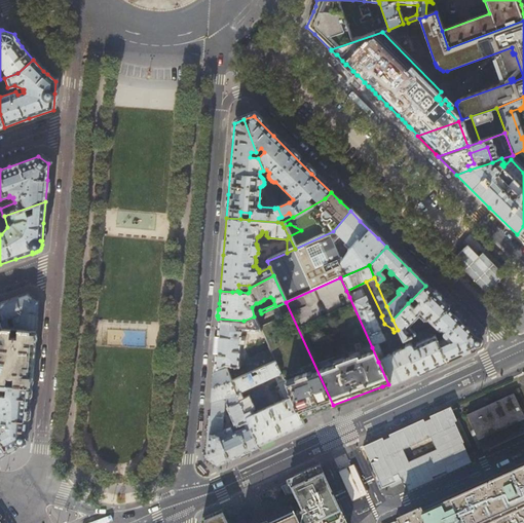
[(398,330),(402,341),(409,338),(415,335),(408,328),(418,316),(423,322),(425,319),(432,325),(448,307),(436,295),(425,286),(411,300),(414,303),(411,306),(408,303),(393,320),(398,330)]
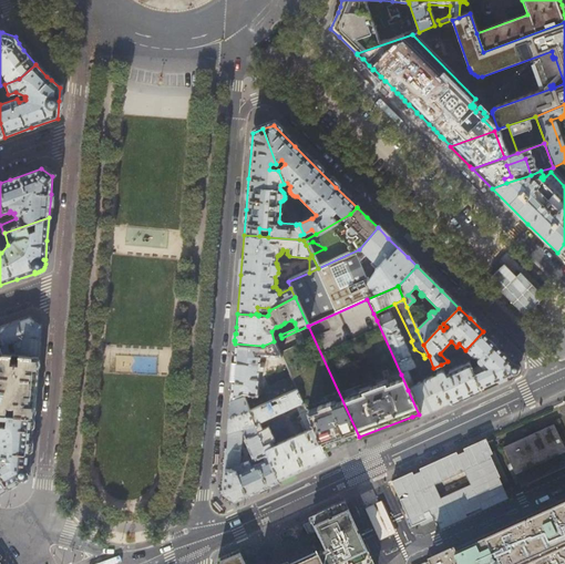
[(377,320),(401,375),(407,372),(414,369),(393,322),(392,322),(389,315),(377,320)]
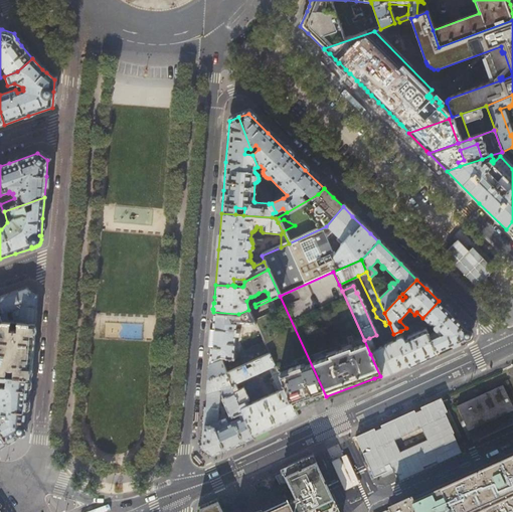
[(16,324),(33,325),(34,312),(35,298),(31,294),(25,290),(0,299),(0,317),(2,323),(8,323),(10,323),(10,320),(7,316),(9,314),(10,314),(10,317),(12,319),(12,324),(16,324)]
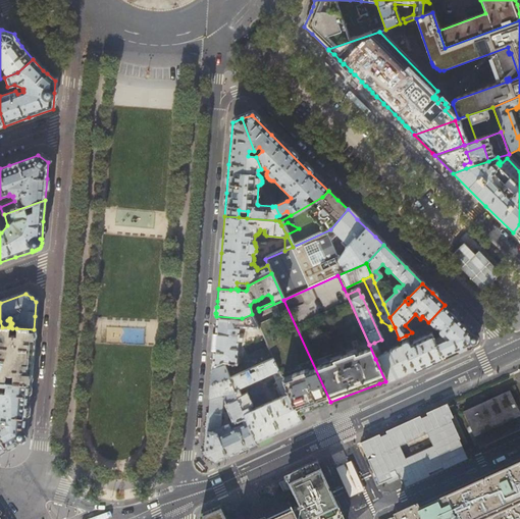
[(278,373),(297,414),(301,413),(330,402),(283,300),(259,311),(252,314),(258,329),(268,351),(272,360),(278,373)]
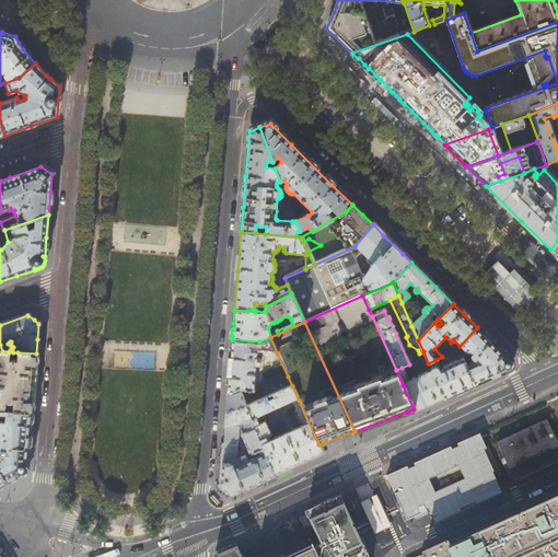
[(465,366),(474,385),(490,378),(510,369),(511,361),(493,344),(477,327),(460,346),(471,357),(473,362),(465,366)]
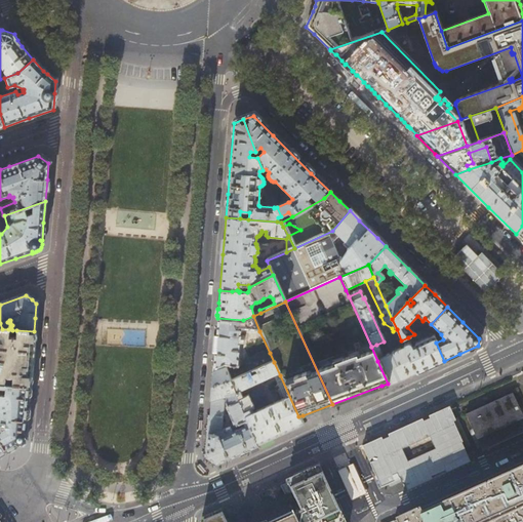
[(215,340),(213,368),(223,366),(224,367),(227,367),(233,367),(233,368),(234,368),(236,368),(236,369),(238,368),(238,366),(237,366),(239,343),(242,343),(242,338),(240,338),(240,329),(259,331),(253,316),(243,320),(217,318),(215,340)]
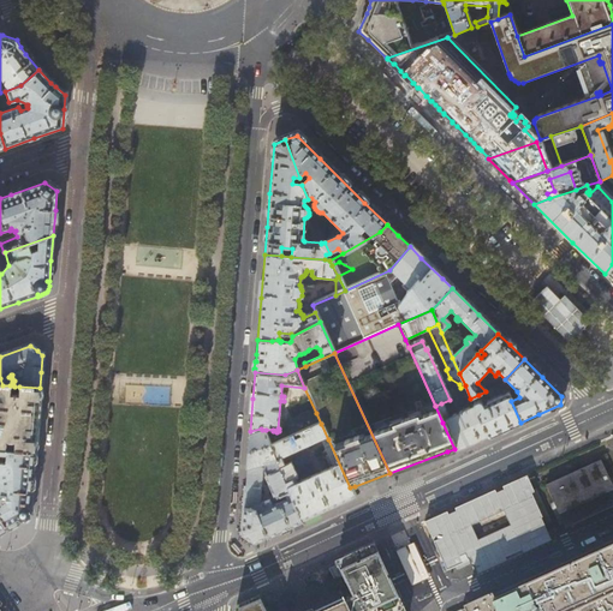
[(0,450),(34,453),(37,418),(40,388),(19,387),(19,396),(10,395),(10,385),(3,385),(0,385),(0,450)]
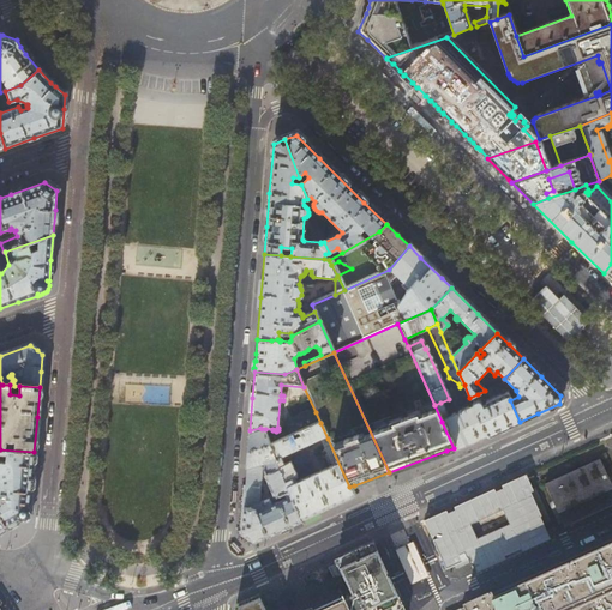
[(478,394),(469,398),(474,408),(487,436),(502,430),(520,422),(510,400),(508,393),(481,405),(480,403),(481,402),(478,394)]
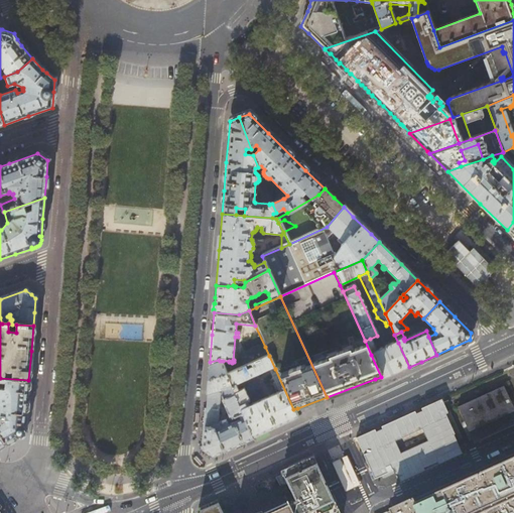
[(371,355),(376,353),(370,339),(365,341),(371,355)]
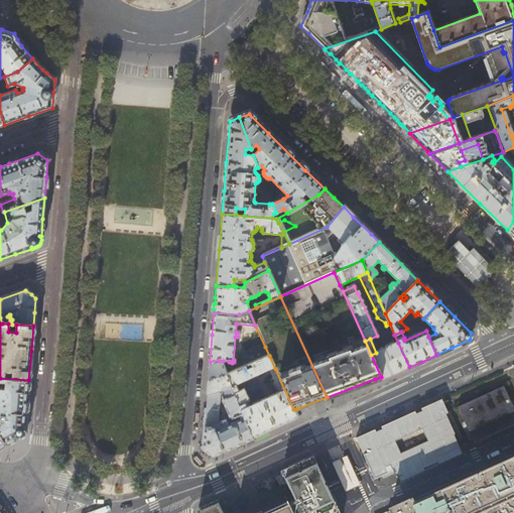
[(371,355),(381,377),(382,380),(403,370),(409,367),(398,343),(388,347),(387,345),(384,346),(385,349),(376,353),(371,355)]
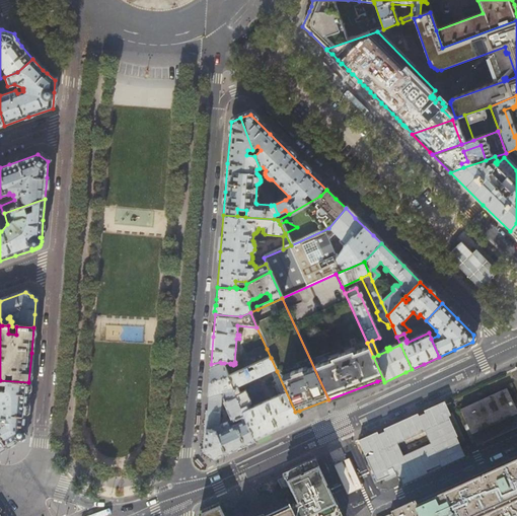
[(241,365),(243,370),(245,369),(251,366),(271,358),(267,349),(239,361),(241,365)]
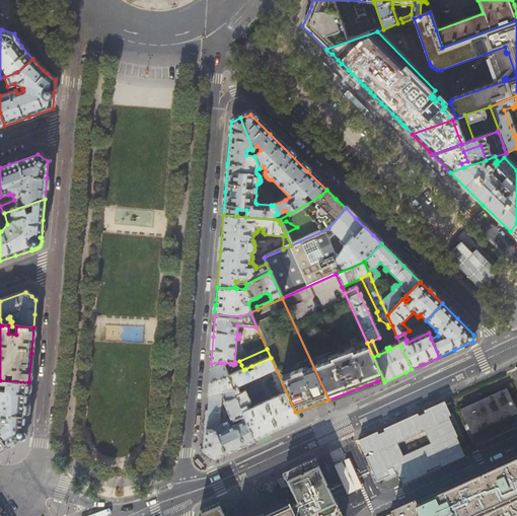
[(270,374),(277,371),(271,358),(251,366),(253,369),(246,372),(245,369),(243,370),(227,377),(232,390),(236,388),(270,374)]
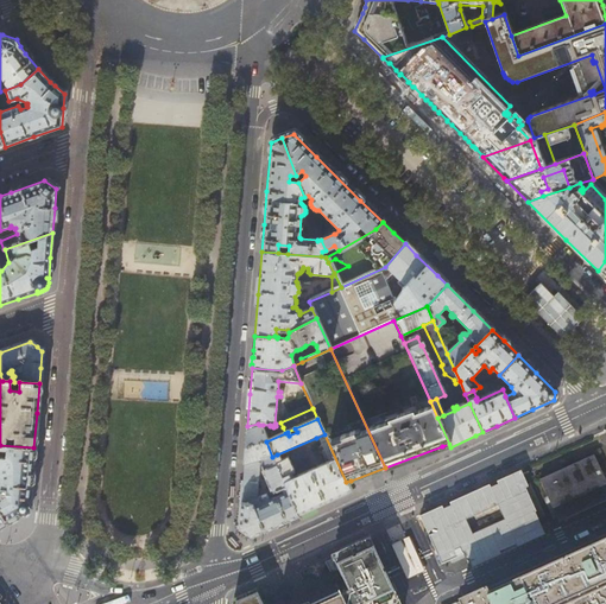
[(297,517),(272,457),(266,442),(259,425),(258,424),(247,426),(246,431),(245,443),(242,466),(244,466),(242,481),(239,517),(238,531),(250,539),(257,535),(257,536),(267,532),(269,531),(297,517)]
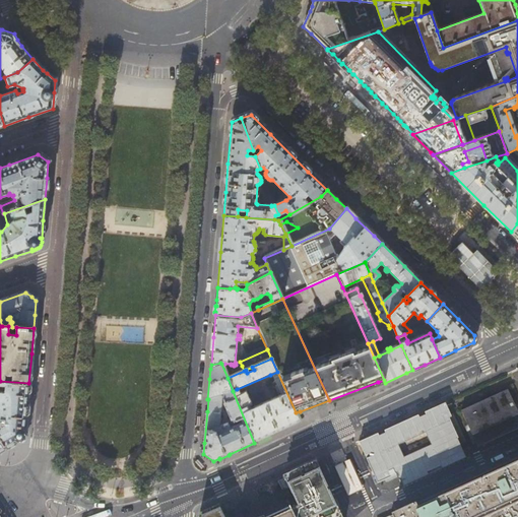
[(224,364),(221,364),(228,378),(244,371),(242,366),(228,372),(224,364)]
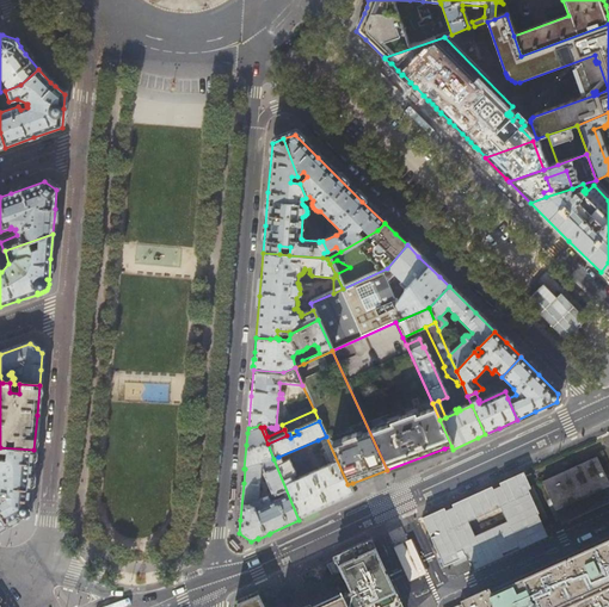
[(333,503),(352,495),(348,484),(326,437),(318,440),(325,457),(323,458),(326,469),(293,483),(291,478),(294,477),(288,462),(282,464),(278,457),(274,459),(299,520),(333,503)]
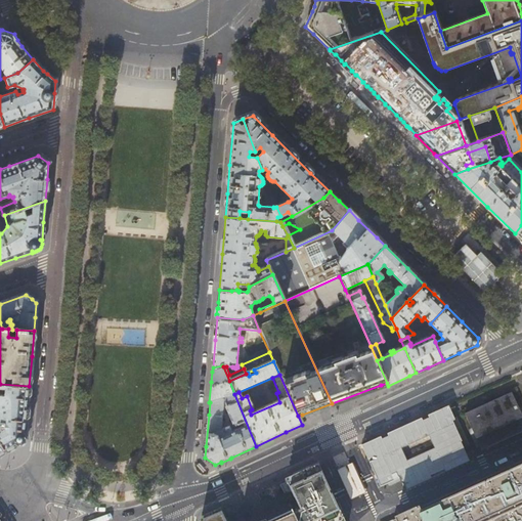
[(0,454),(17,445),(19,445),(22,444),(24,442),(25,441),(27,437),(26,435),(25,433),(27,413),(29,386),(0,384),(0,454)]
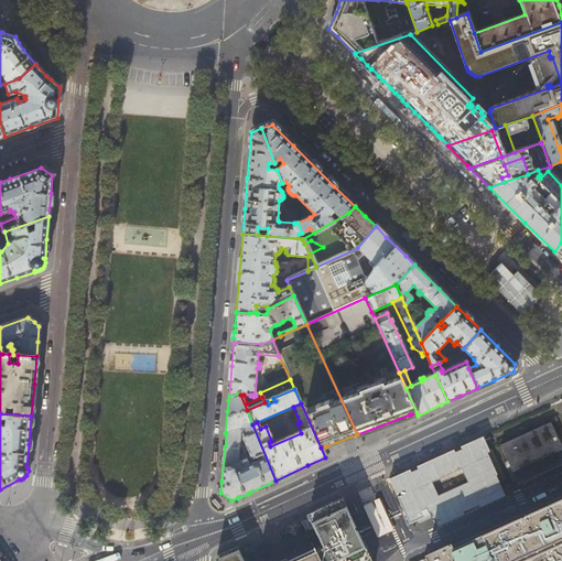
[(499,449),(517,488),(561,467),(561,453),(549,425),(499,449)]
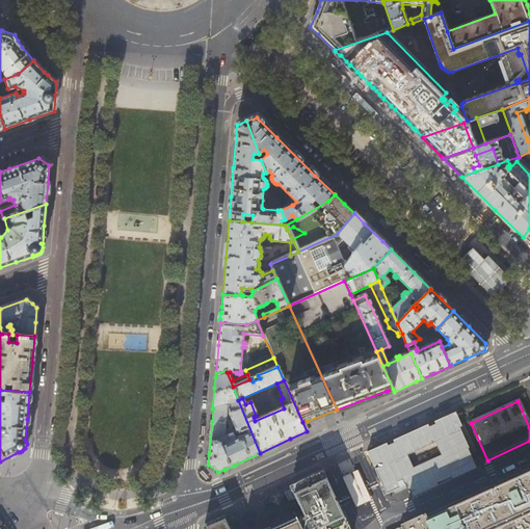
[(459,427),(454,416),(433,425),(434,427),(428,430),(426,428),(392,444),(393,446),(387,450),(386,447),(366,456),(372,470),(376,468),(377,472),(374,473),(385,498),(395,494),(404,488),(403,487),(405,486),(412,500),(475,472),(470,457),(468,454),(467,452),(470,450),(459,427)]
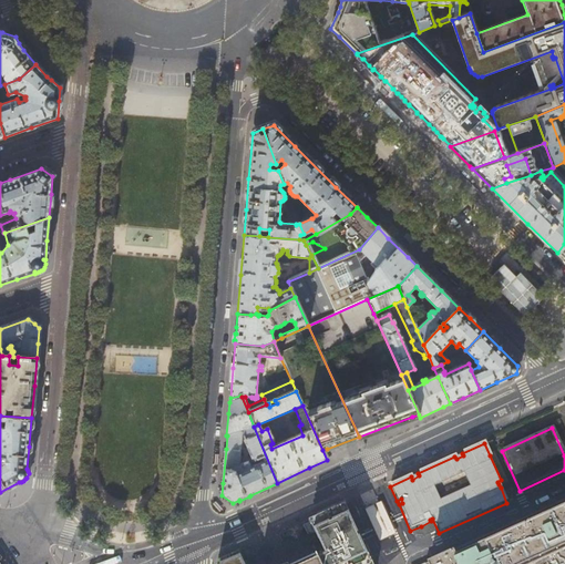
[(506,484),(493,454),(490,455),(501,480),(497,482),(499,484),(501,488),(506,484)]
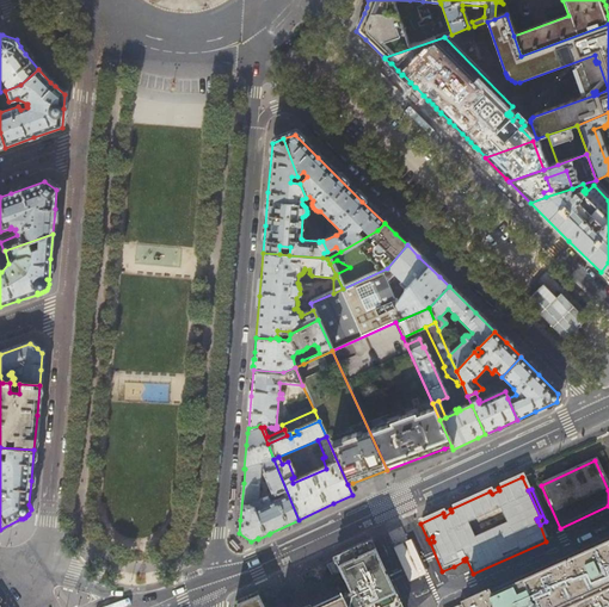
[(608,606),(608,543),(488,598),(487,596),(483,599),(472,604),(467,606),(467,605),(463,606),(608,606)]
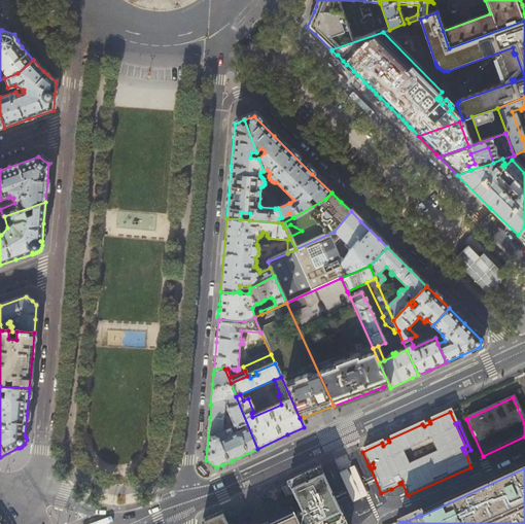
[(344,473),(343,473),(349,487),(358,483),(354,481),(355,479),(355,478),(355,477),(354,475),(353,475),(352,474),(351,473),(350,473),(349,473),(348,474),(347,474),(347,475),(346,475),(344,473)]
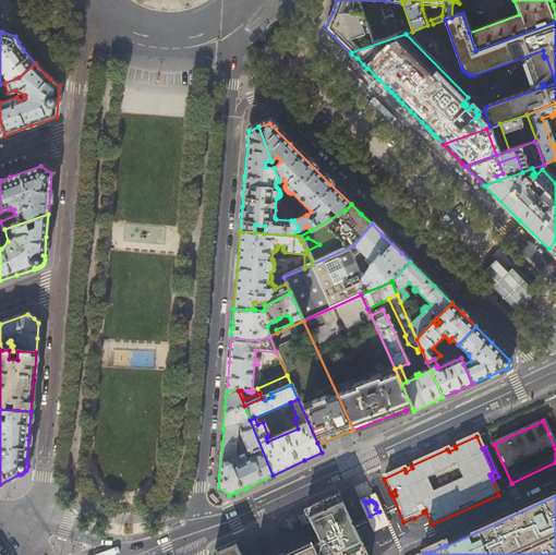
[(305,516),(297,520),(310,549),(312,554),(363,554),(337,502),(305,516)]
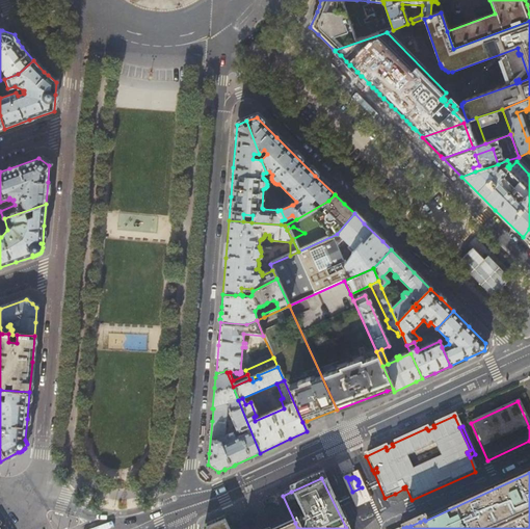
[(406,517),(411,526),(420,522),(424,520),(428,518),(424,508),(406,517)]
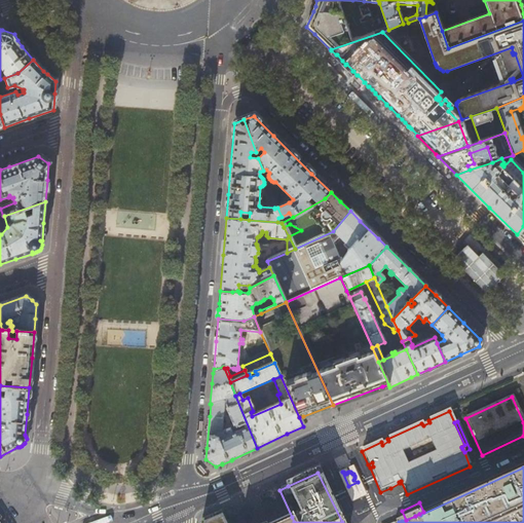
[(224,522),(220,514),(202,522),(224,522)]
